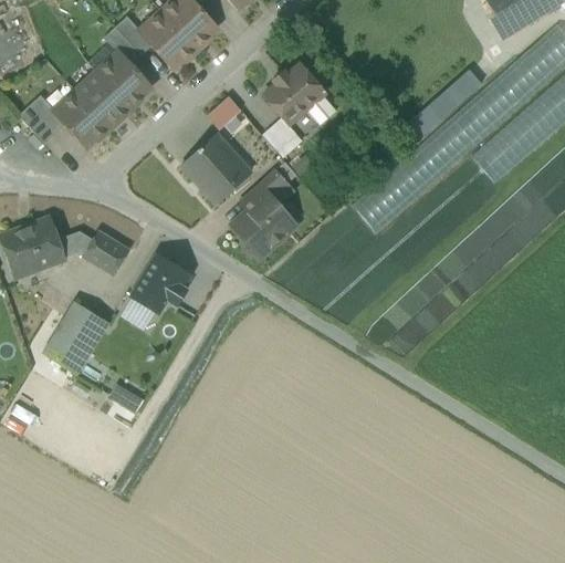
[(196,4),(191,0),(174,0),(161,11),(196,50),(207,40),(205,38),(217,28),(196,4)]
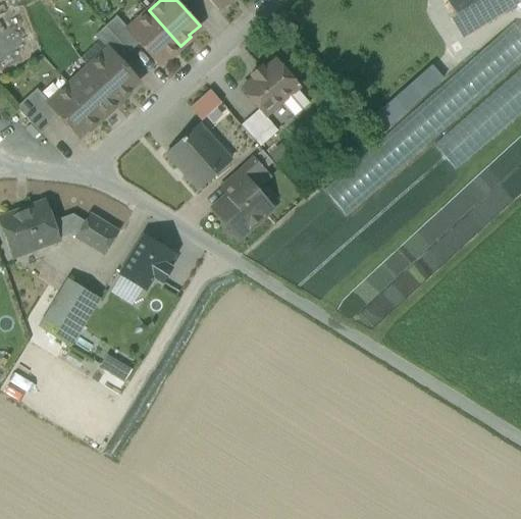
[(448,0),(468,33),(518,0),(448,0)]
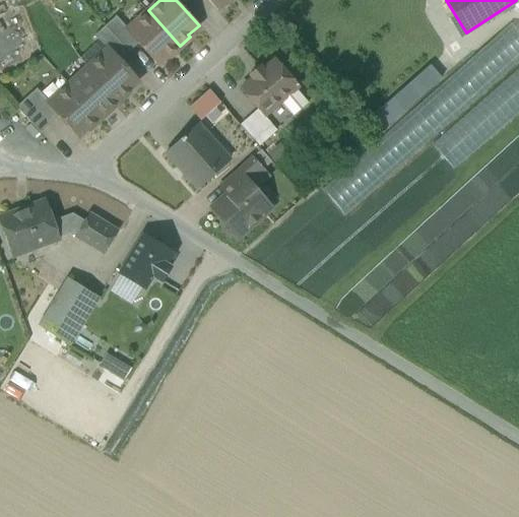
[(180,46),(148,10),(129,28),(128,29),(139,42),(158,62),(169,52),(171,54),(180,46)]
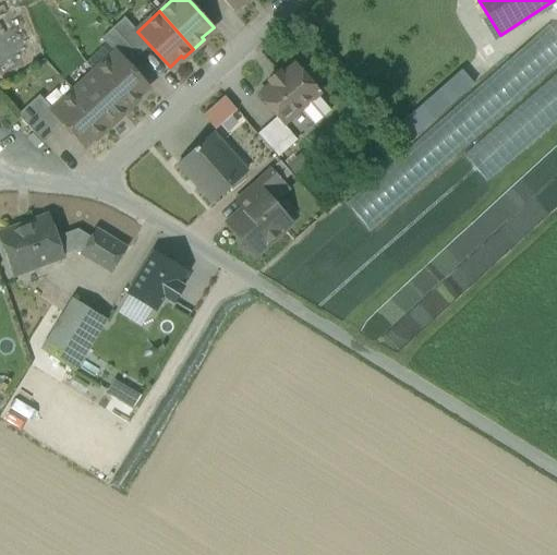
[(138,31),(125,15),(113,26),(138,55),(149,45),(137,32),(138,31)]
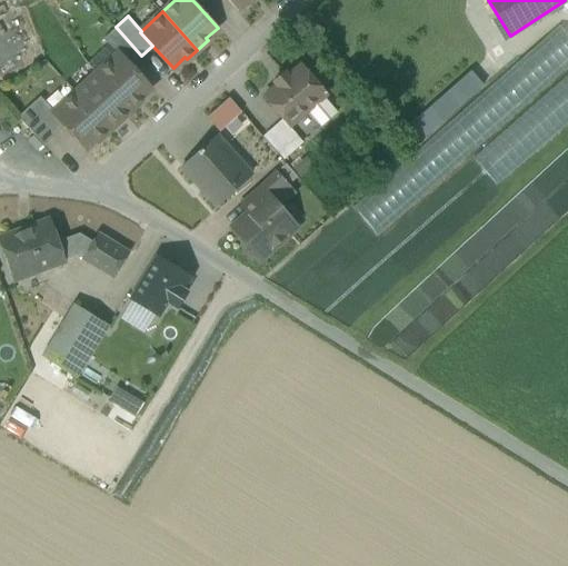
[(567,36),(558,25),(352,205),(378,232),(567,65),(567,36)]
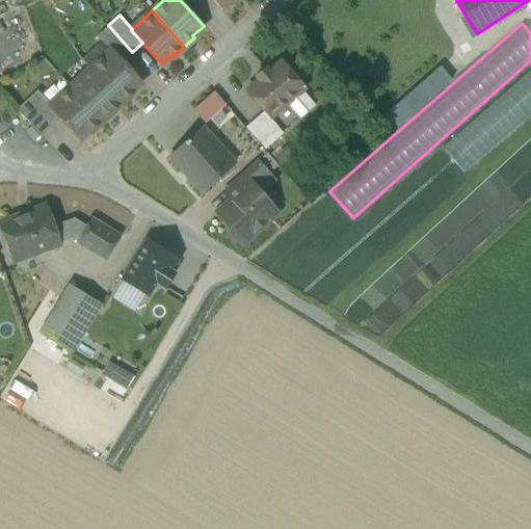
[(132,52),(108,25),(98,34),(110,49),(111,48),(123,60),(132,52)]
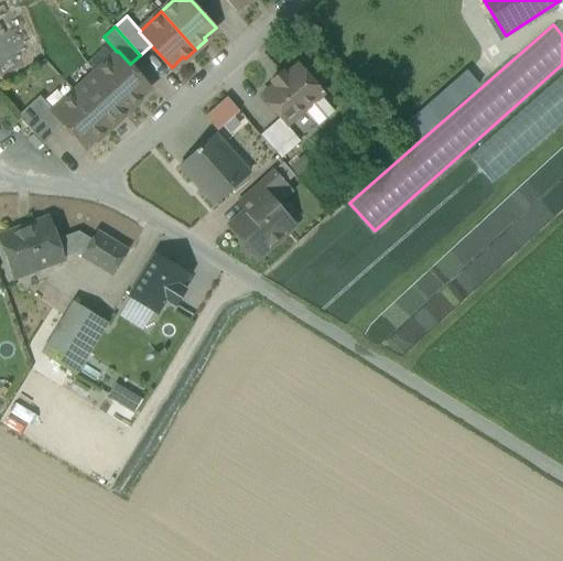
[(130,64),(118,51),(117,52),(96,71),(130,108),(136,104),(134,101),(150,87),(130,64)]
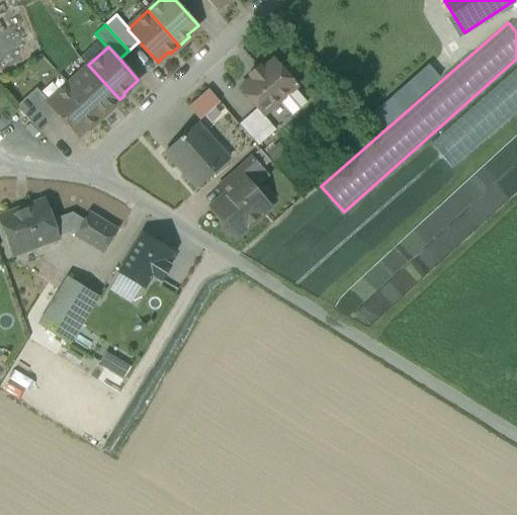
[(274,59),(263,68),(259,65),(249,73),(253,77),(241,86),(264,112),(280,99),(292,113),(308,101),(294,86),(296,85),(274,59)]
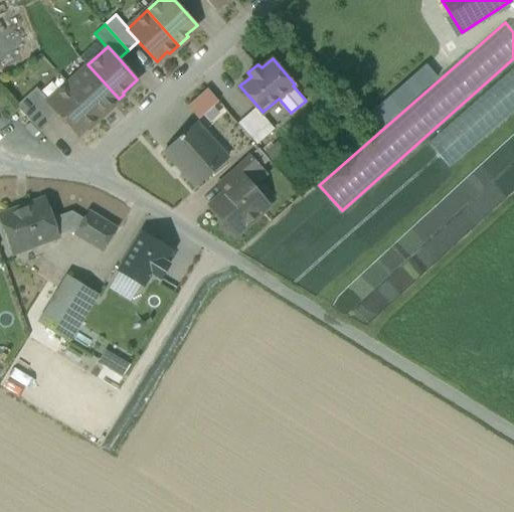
[(379,123),(436,74),(424,61),(367,109),(379,123)]
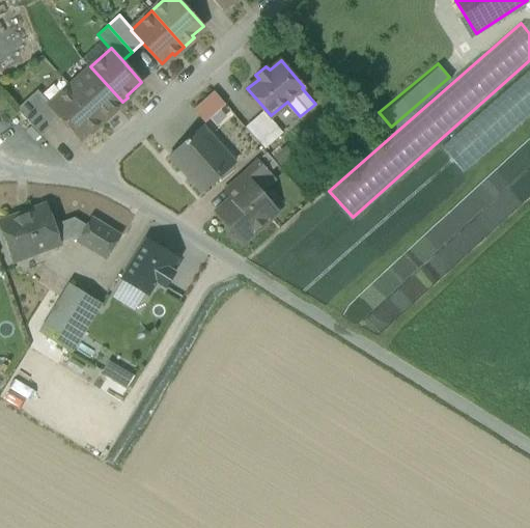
[(529,63),(439,145),(462,170),(529,109),(529,63)]
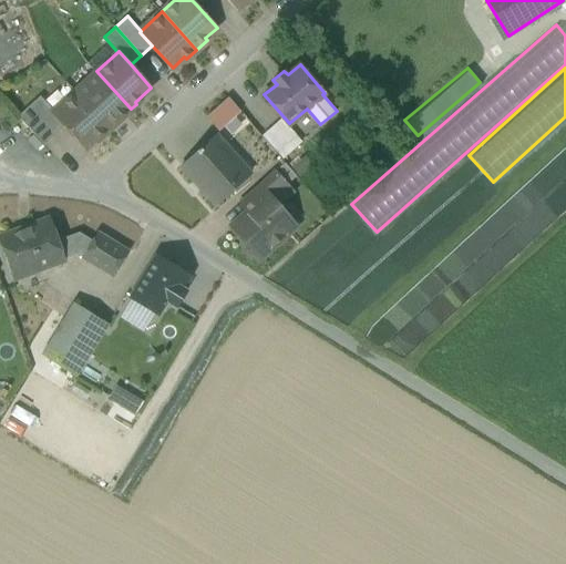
[(131,109),(96,71),(75,91),(110,129),(131,109)]
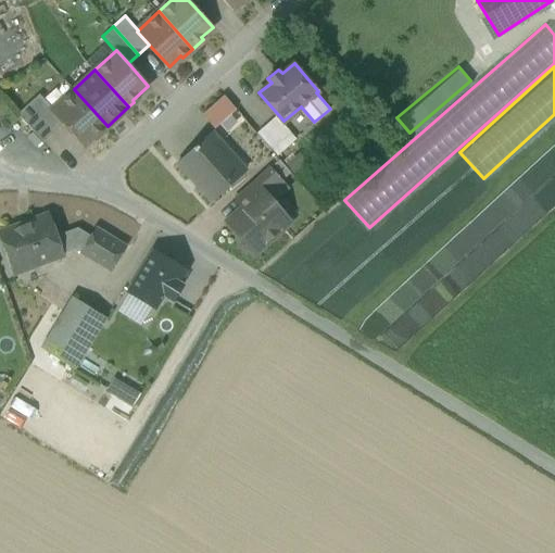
[(108,126),(74,89),(53,108),(52,109),(64,122),(85,143),(100,129),(102,132),(108,126)]
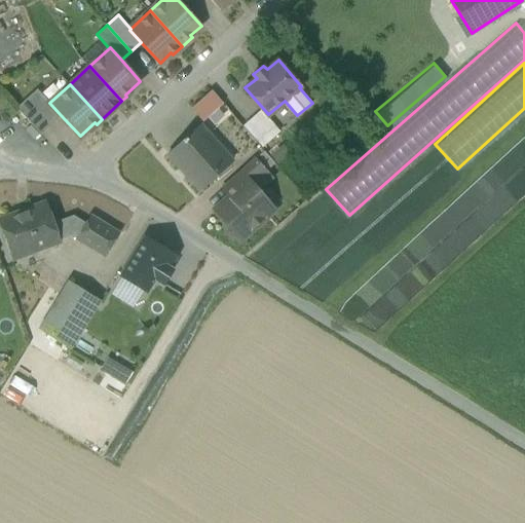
[(50,102),(37,88),(27,98),(50,124),(61,115),(49,103),(50,102)]
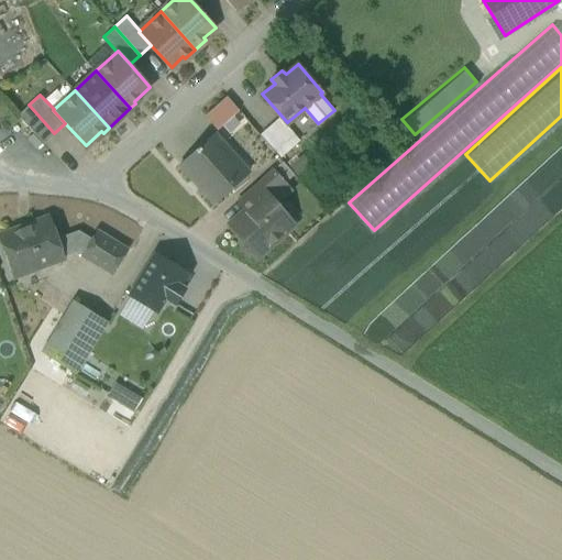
[(228,96),(205,114),(218,129),(240,110),(228,96)]
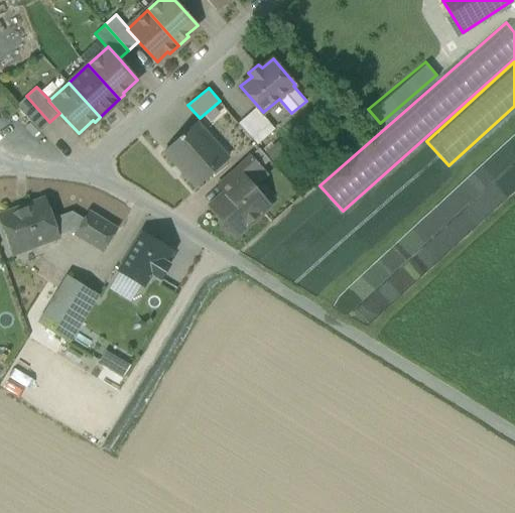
[(49,122),(26,96),(17,105),(40,130),(49,122)]
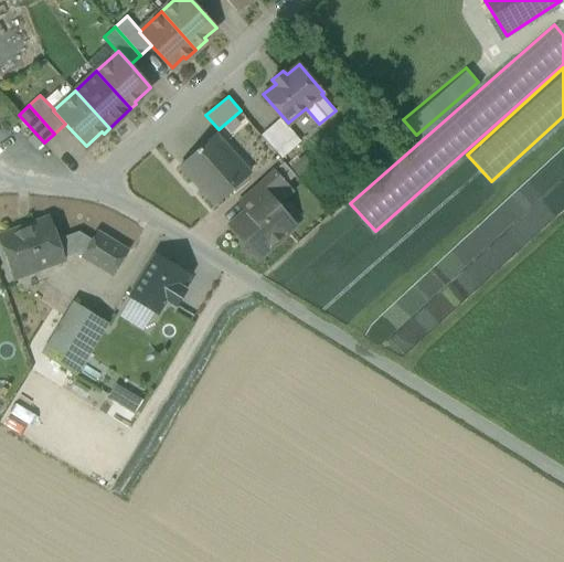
[(301,140),(283,119),(264,135),(283,157),(301,140)]
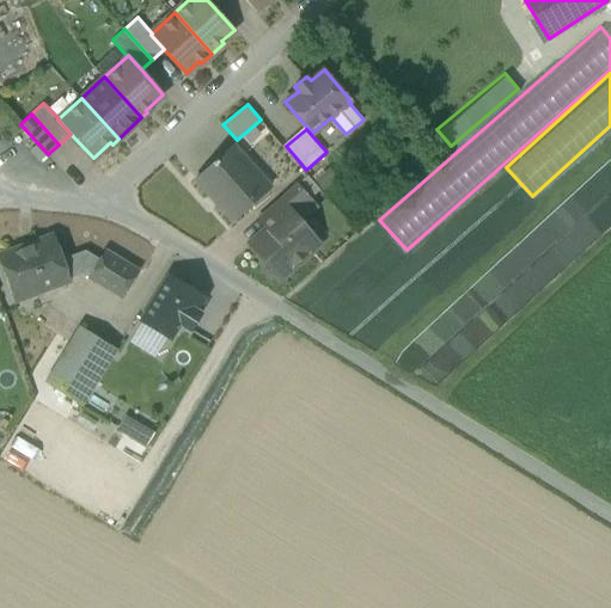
[(233,145),(196,177),(233,220),(270,186),(233,145)]
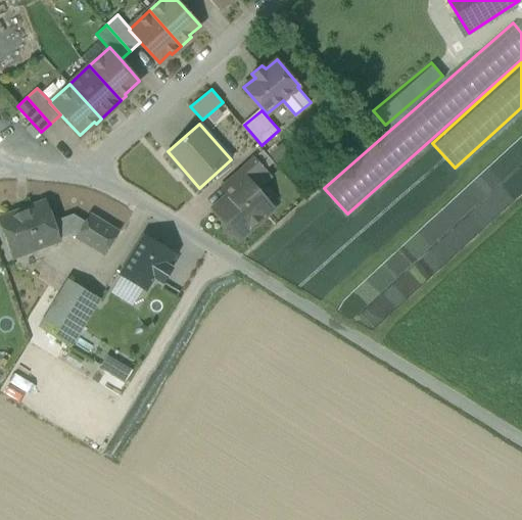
[(254,155),(227,180),(235,189),(247,178),(248,180),(264,167),(254,155)]
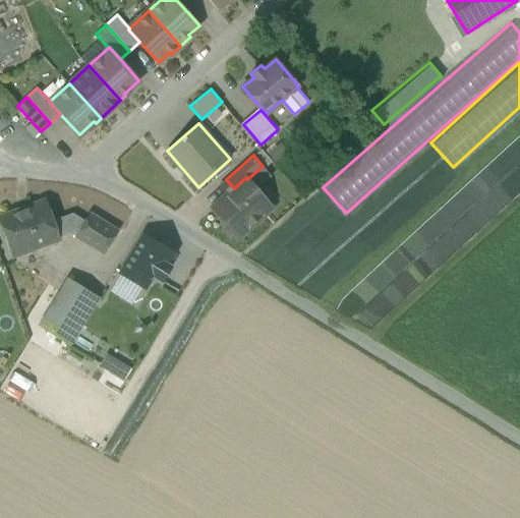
[(247,179),(246,177),(234,188),(213,207),(226,221),(226,229),(231,234),(238,235),(239,236),(252,224),(254,224),(260,219),(261,217),(272,206),(247,179)]
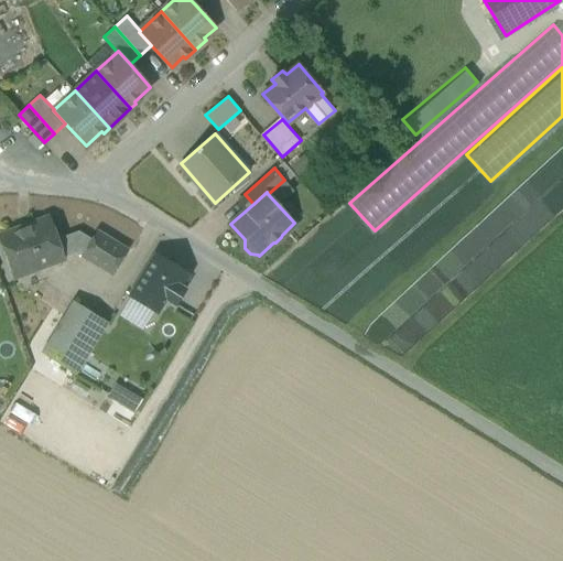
[(49,216),(0,234),(0,236),(14,276),(64,257),(57,238),(49,216)]
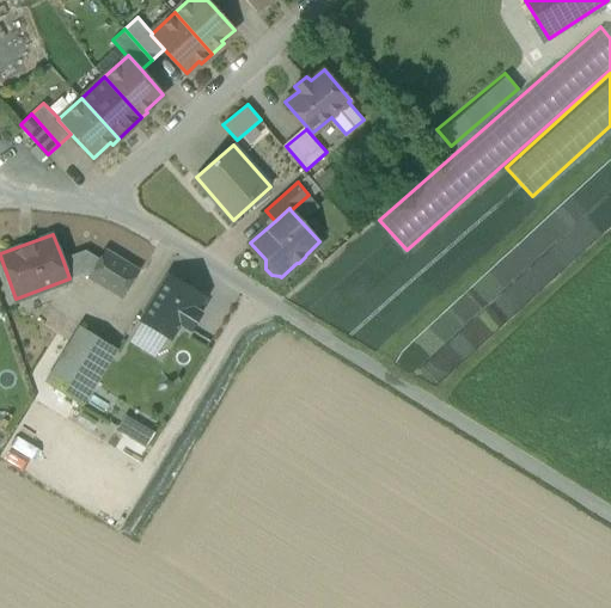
[(86,249),(62,258),(69,278),(86,272),(91,275),(101,258),(86,249)]
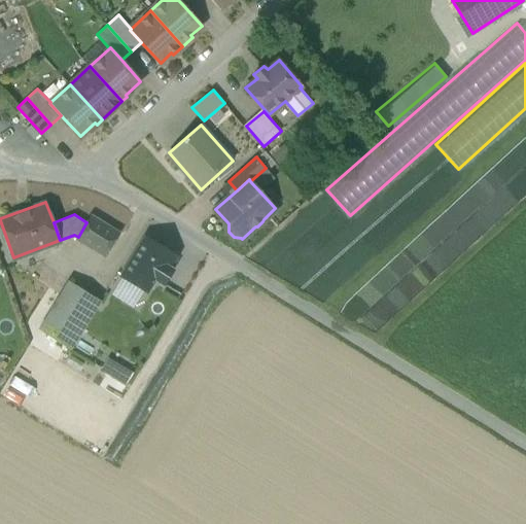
[(119,232),(92,215),(86,222),(78,237),(77,238),(105,254),(119,232)]
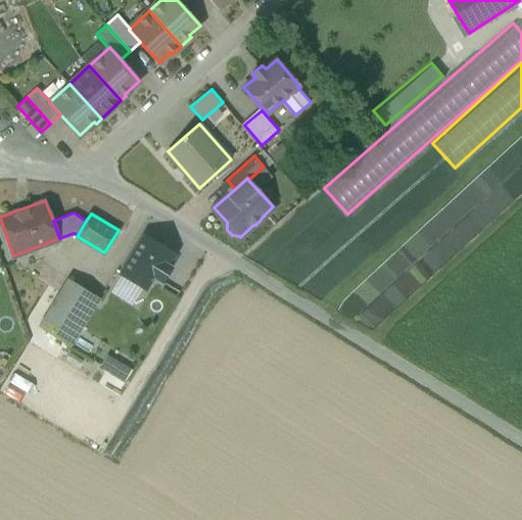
[(180,254),(145,233),(122,272),(148,288),(155,276),(163,281),(180,254)]
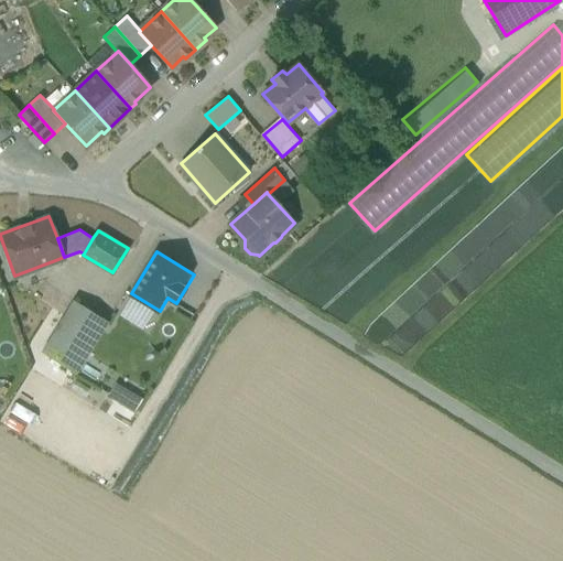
[(107,322),(74,301),(43,351),(77,371),(107,322)]
